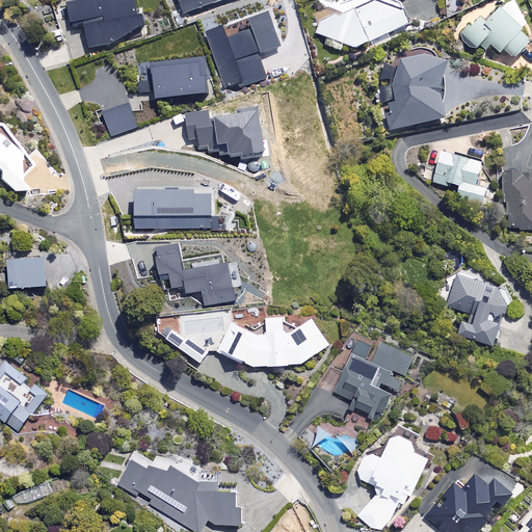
[(84,25),(89,47),(111,44),(143,21),(141,11),(137,12),(134,0),(68,0),(64,1),(70,23),(104,17),(105,21),(84,25)]
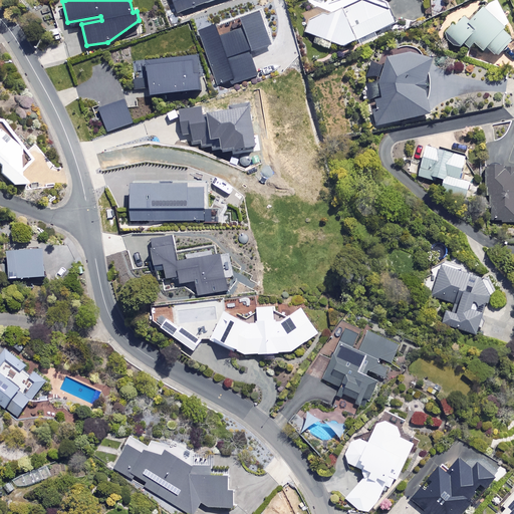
[(172,0),(178,13),(212,0),(172,0)]
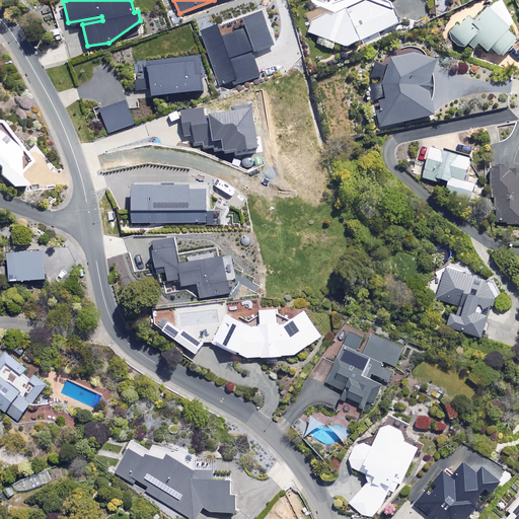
[(314,0),(307,32),(320,38),(317,45),(331,50),(335,43),(343,46),(399,24),(389,0),(314,0)]
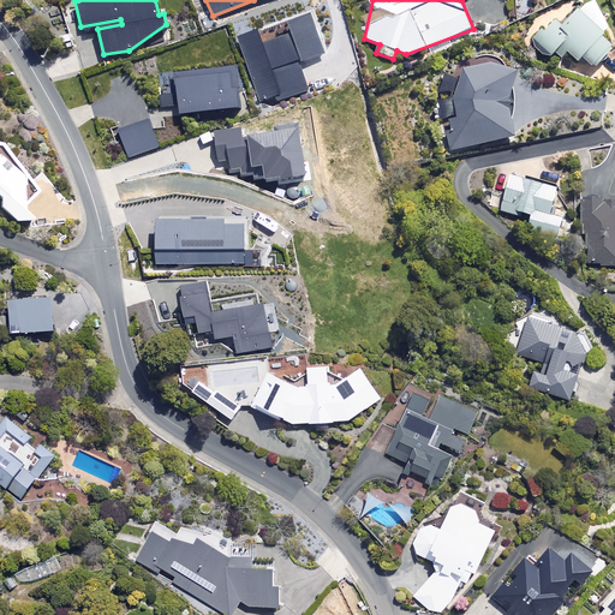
[(609,28),(596,0),(579,9),(560,25),(555,21),(533,40),(549,58),(555,52),(561,59),(568,52),(577,61),(583,57),(592,67),(613,48),(602,36),(609,28)]
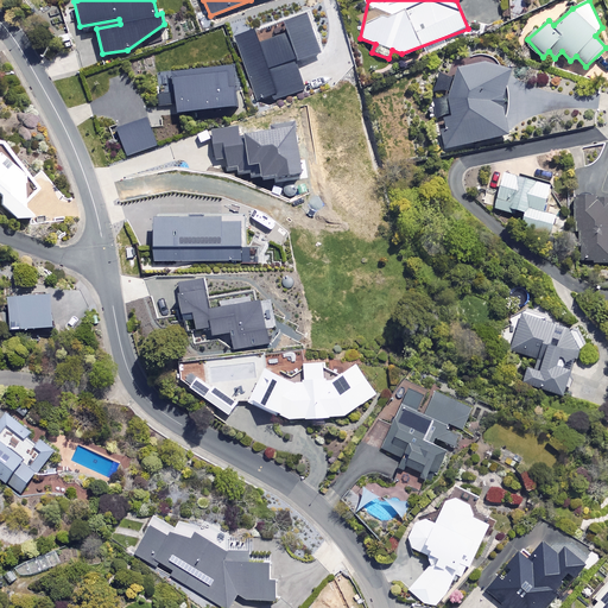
[(233,36),(258,100),(273,95),(274,99),(306,87),(297,61),(322,51),(306,12),(284,21),(287,32),(260,43),(254,27),(233,36)]
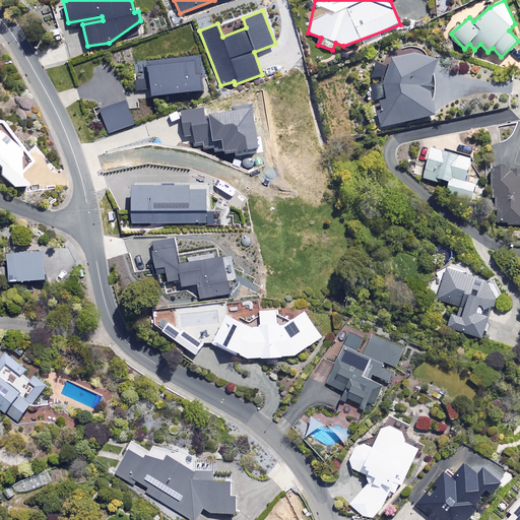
[(438,59),(415,53),(392,58),(389,66),(377,64),(370,80),(374,79),(372,103),(379,101),(381,109),(377,110),(381,128),(437,116),(430,83),(438,59)]
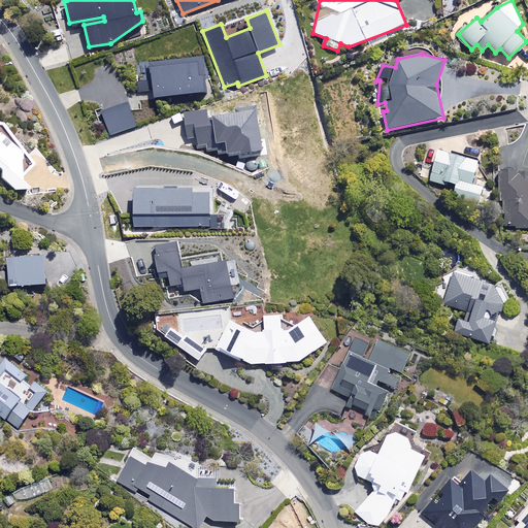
[(209,93),(205,58),(152,63),(156,98),(209,93)]
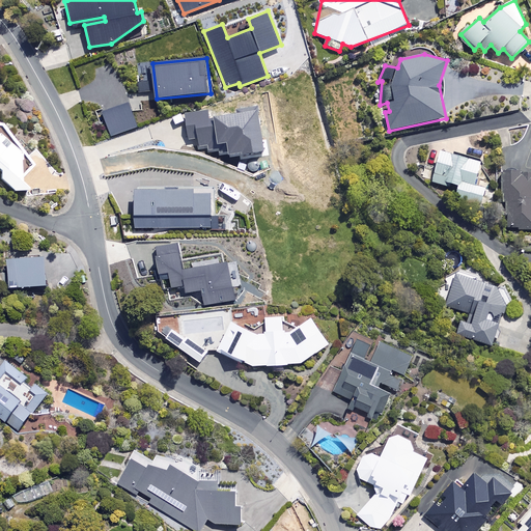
[(137,129),(130,105),(104,112),(112,137),(137,129)]
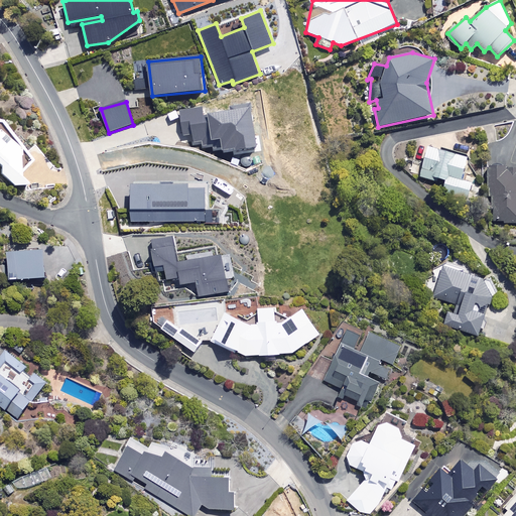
[(213,148),(222,147),(223,147),(223,150),(234,148),(234,150),(258,147),(251,103),(231,106),(232,110),(203,114),(202,106),(179,109),(183,134),(190,133),(191,142),(203,140),(204,145),(212,144),(213,148)]
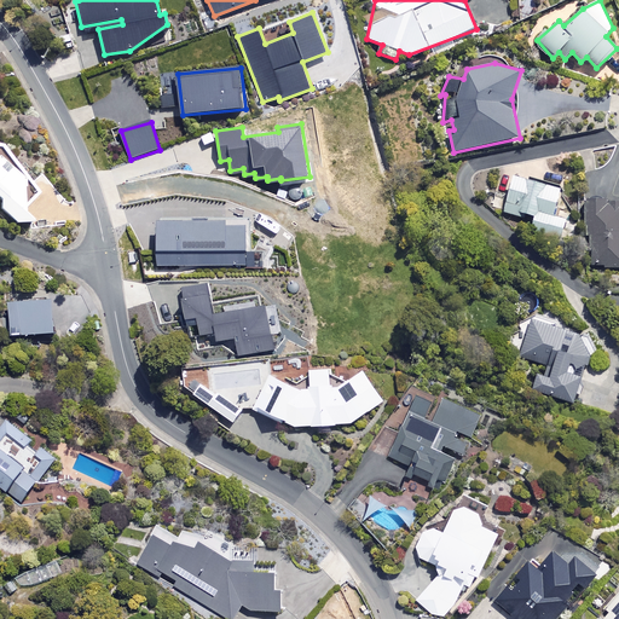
[(29,223),(33,220),(23,210),(39,194),(3,146),(0,145),(0,209),(13,224),(29,223)]
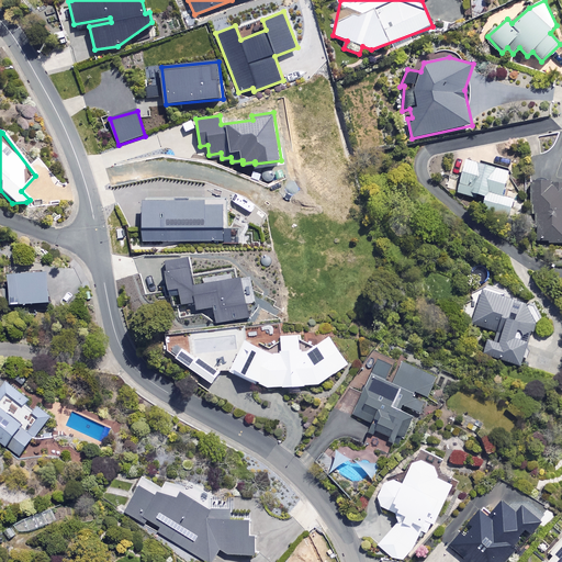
[(508,170),(465,161),(459,193),(485,199),(483,210),(510,215),(514,199),(503,197),(508,170)]
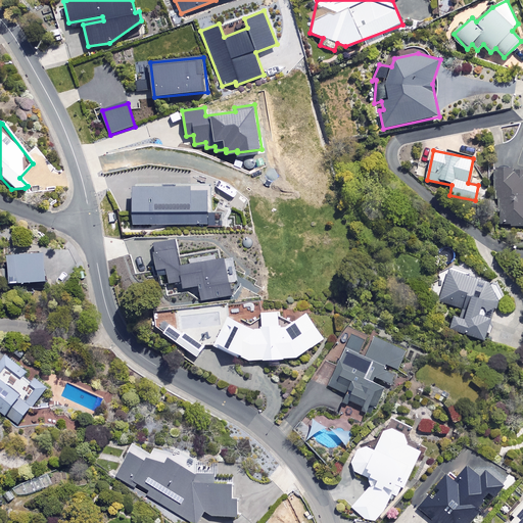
[(522,170),(494,171),(494,200),(500,200),(500,226),(522,225),(522,170)]
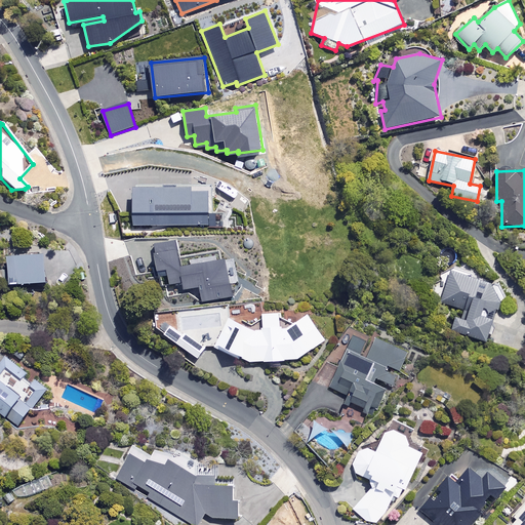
[(132,226),(209,225),(208,191),(191,191),(191,187),(131,188),(132,226)]
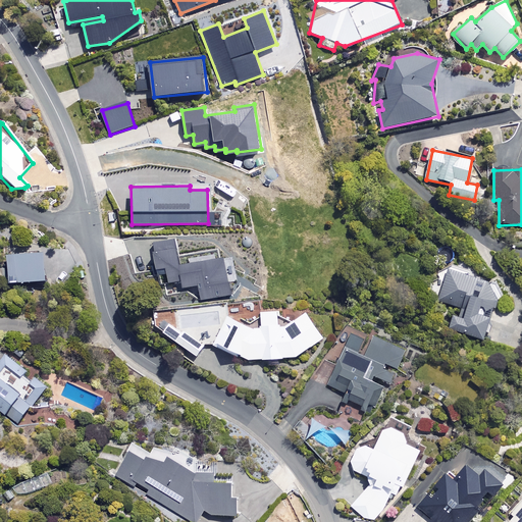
[(201,301),(232,295),(229,282),(224,257),(215,259),(214,253),(188,258),(189,262),(180,264),(175,239),(154,243),(155,251),(152,252),(156,270),(165,269),(168,282),(180,280),(183,289),(197,285),(201,301)]
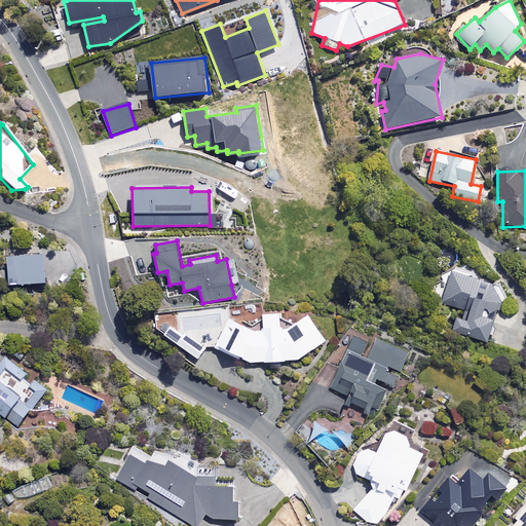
[(47,283),(46,255),(9,257),(10,285),(47,283)]
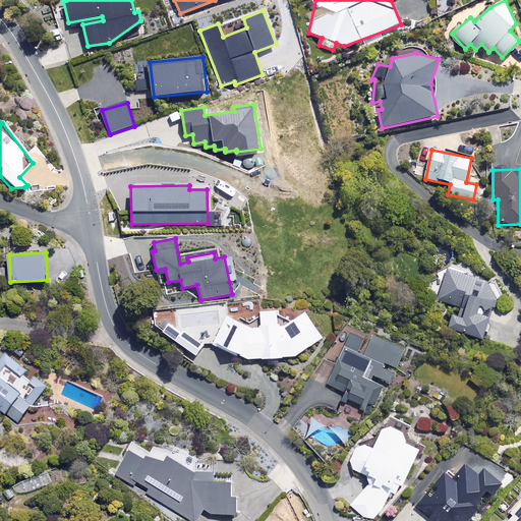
[(496,307),(499,298),(489,282),(448,269),(438,300),(462,308),(460,316),(453,314),(449,328),(485,339),(493,316),(484,314),(486,308),(496,307)]
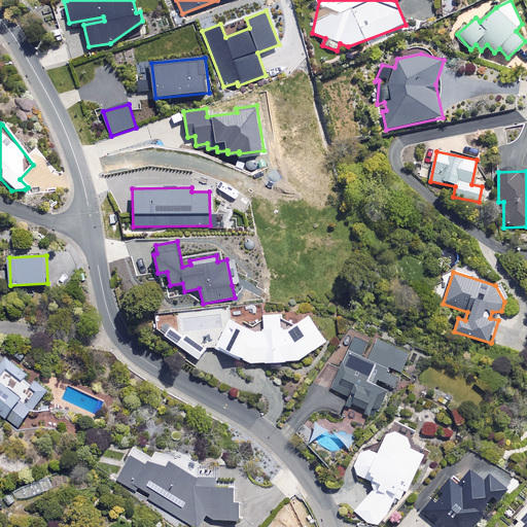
[(289,327),(253,329),(231,319),(217,346),(258,365),(296,361),(327,342),(310,314),(289,327)]
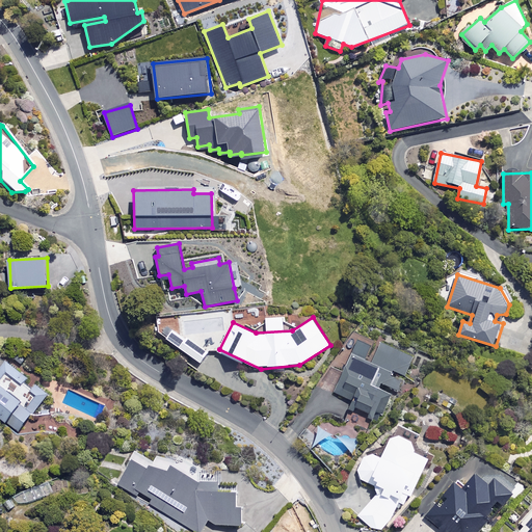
[(166,339),(201,363),(208,351),(187,337),(185,340),(165,326),(161,333),(167,337),(166,339)]
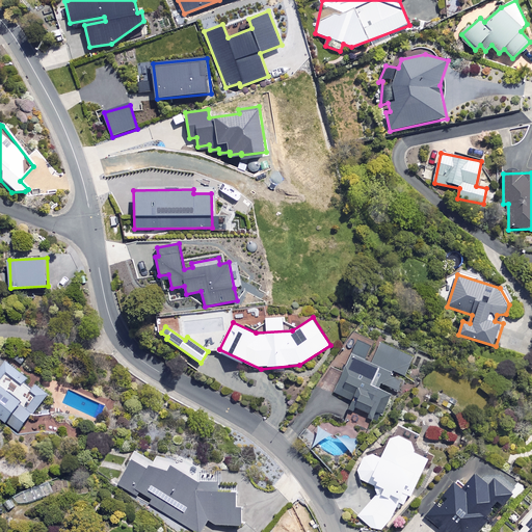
[(415,356),(381,341),(375,356),(352,346),(333,392),(353,400),(351,405),(382,419),(396,389),(399,391),(415,356)]
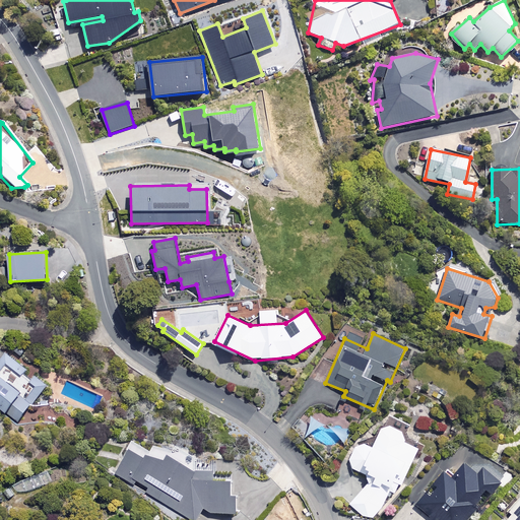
[(27,369),(7,352),(0,362),(0,406),(20,423),(50,385),(37,375),(42,369),(33,362),(27,369)]
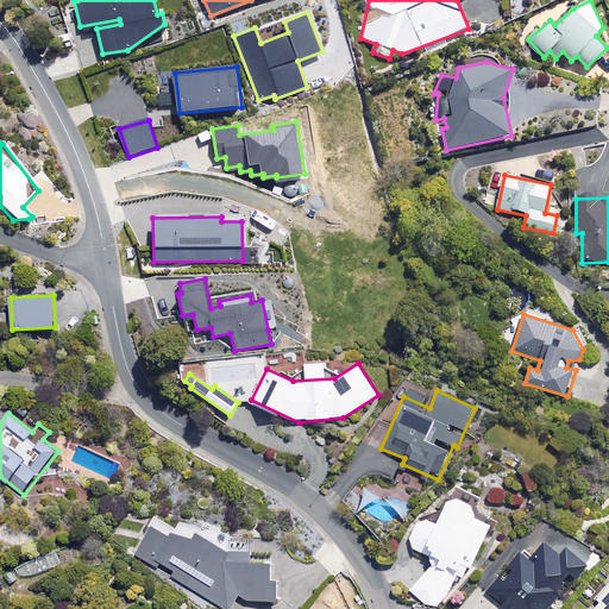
[(475,516),(471,504),(454,496),(447,500),(437,523),(426,519),(418,521),(407,547),(429,557),(432,565),(409,591),(425,603),(437,608),(438,608),(458,576),(462,578),(468,566),(470,567),(490,523),(475,516)]
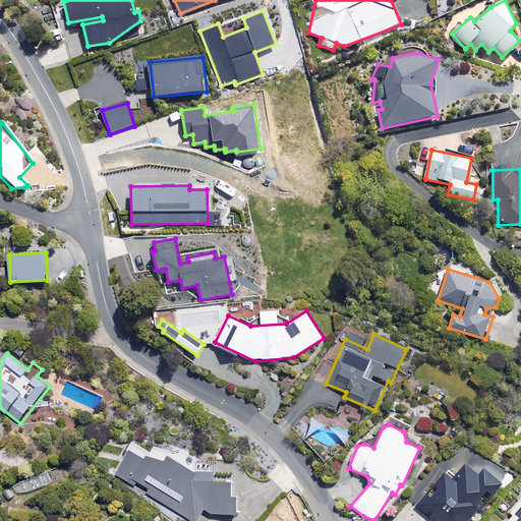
[(146,458),(131,450),(116,475),(134,485),(136,481),(150,488),(147,494),(194,520),(196,520),(205,509),(213,513),(237,514),(237,495),(231,495),(232,471),(196,470),(169,455),(164,462),(149,453),(146,458)]
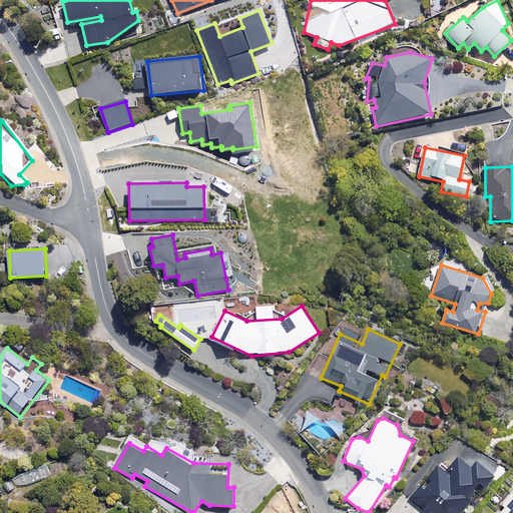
[(462,512),(494,475),(470,456),(465,462),(457,455),(445,470),(438,463),(410,498),(428,512),(462,512)]
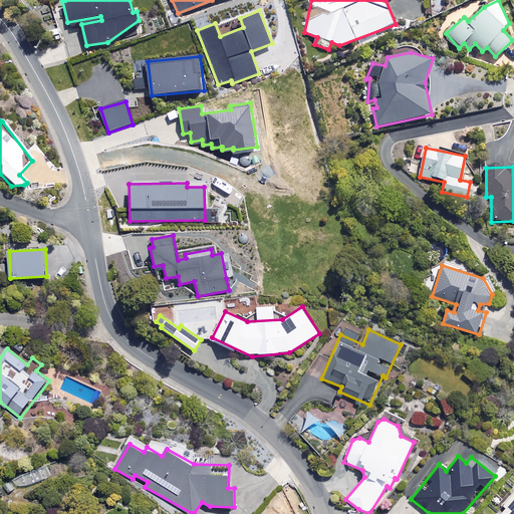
[(513,513),(513,494),(498,513),(513,513)]
